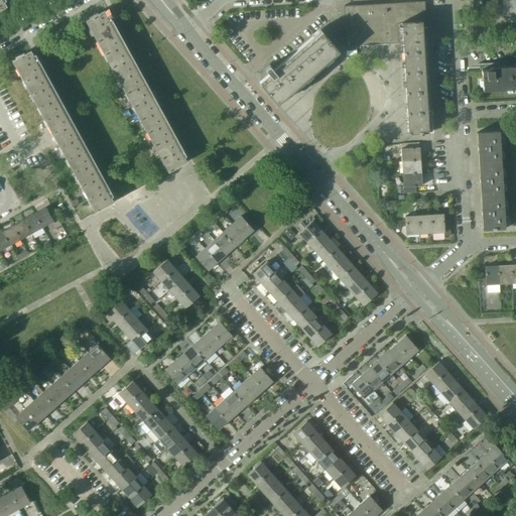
[(427,35),(426,26),(424,1),(343,6),(346,46),(403,43),(406,108),(408,133),(432,132),(426,35),(427,35)]
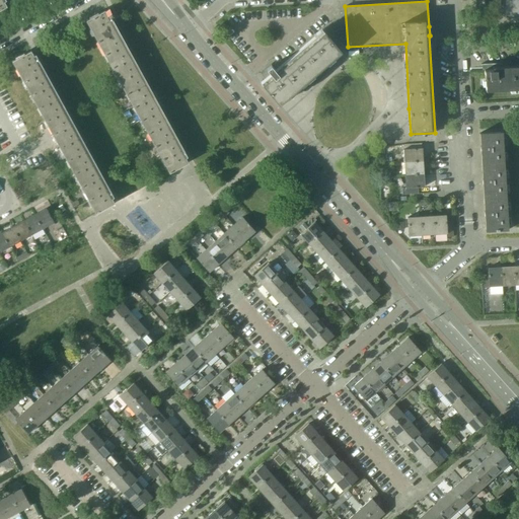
[(188,163),(108,19),(114,16),(108,9),(86,21),(169,173),(188,163)]
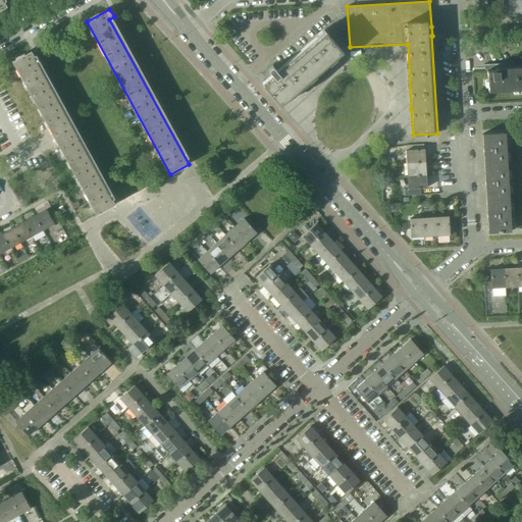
[(325,33),(306,50),(305,49),(283,67),(284,68),(278,72),(272,65),(268,69),(264,73),(270,80),(264,85),(280,105),(301,88),(309,82),(309,83),(316,77),(315,76),(322,69),(343,52),(325,33)]
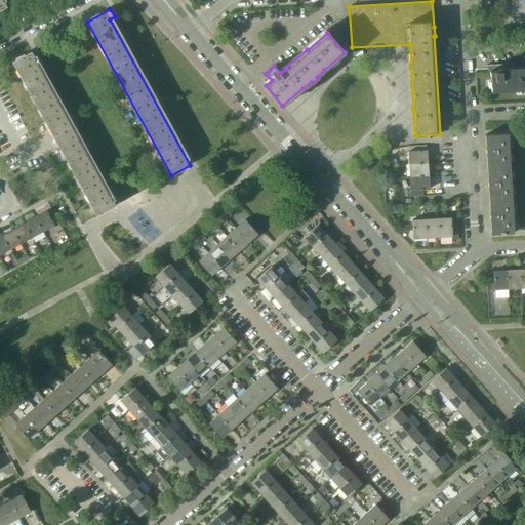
[(115,205),(34,56),(31,52),(12,62),(96,215),(115,205)]
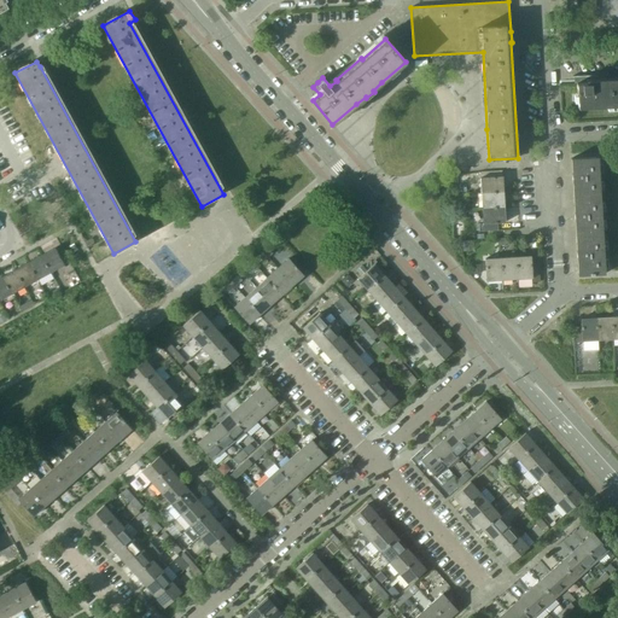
[(594,75),(578,76),(579,83),(576,83),(577,108),(617,105),(617,80),(595,82),(594,75)]
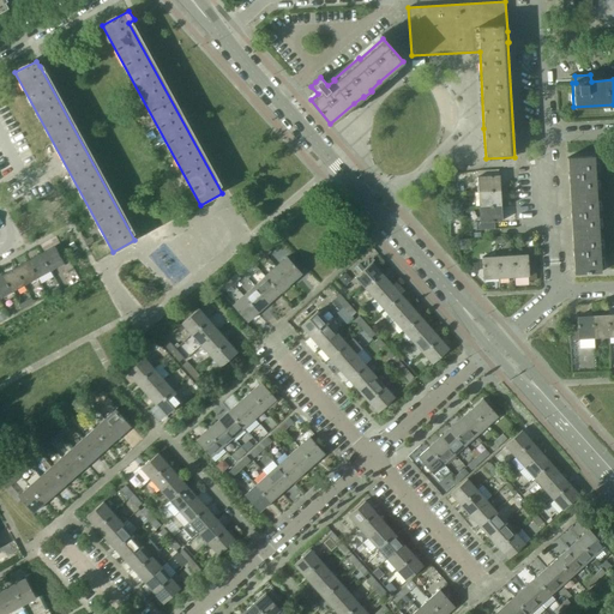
[(594,156),(567,157),(570,197),(596,196),(594,156)]
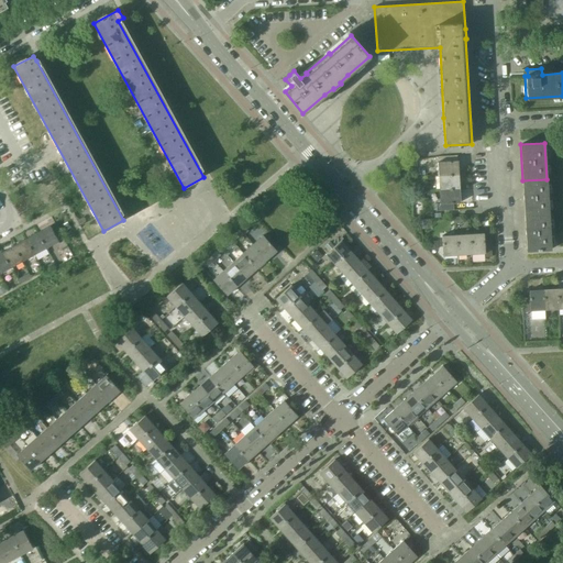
[(457,161),(438,162),(438,175),(459,174),(457,161)]
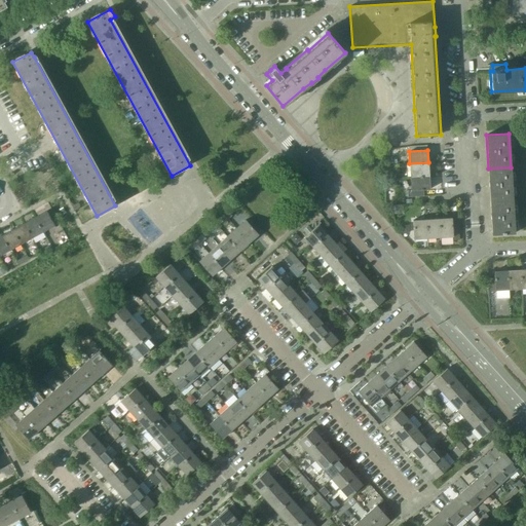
[(428,162),(409,163),(410,178),(428,177),(428,162)]
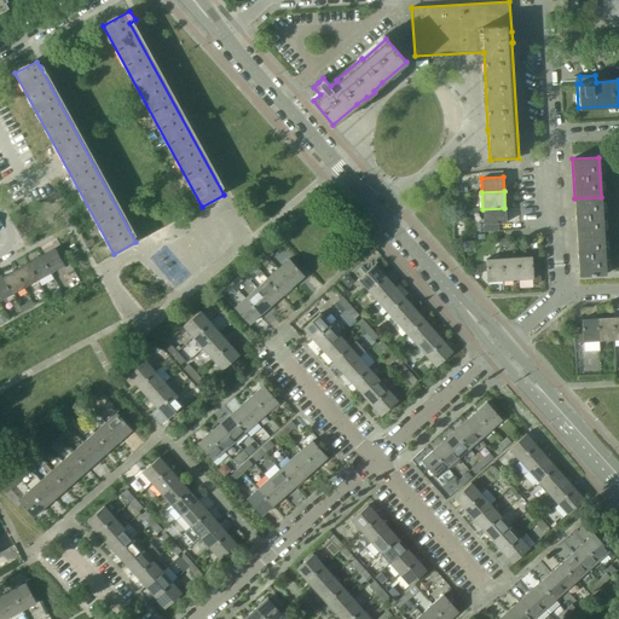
[(601,197),(574,198),(576,237),(603,236),(601,197)]
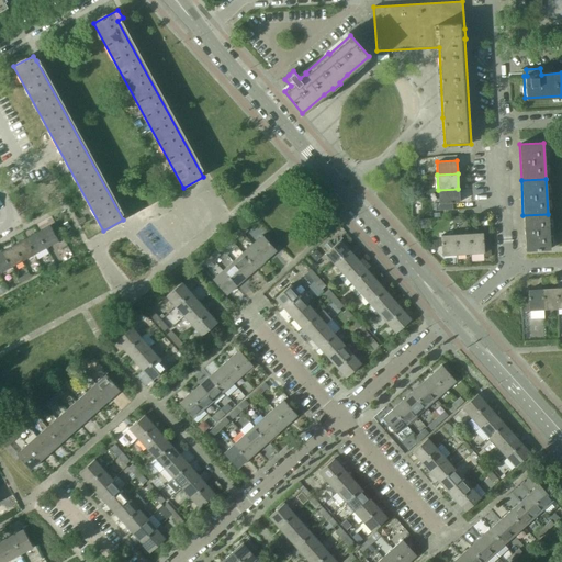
[(458,189),(438,190),(439,203),(452,203),(459,202),(458,189)]
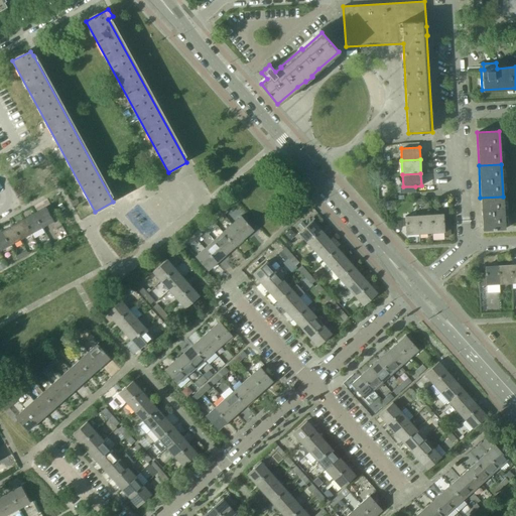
[(503,197),(480,198),(482,230),(505,229),(503,197)]
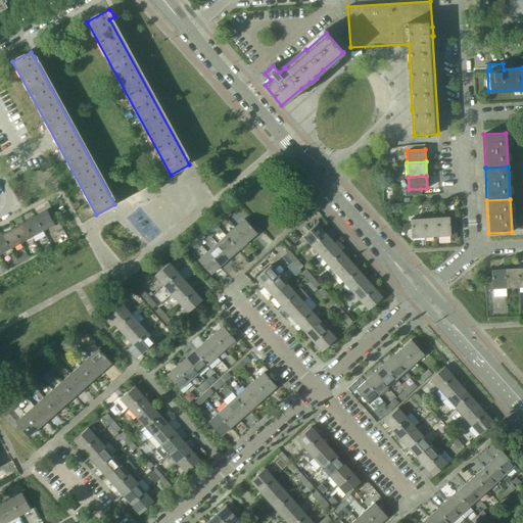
[(46,209),(35,216),(43,231),(54,225),(46,209)]
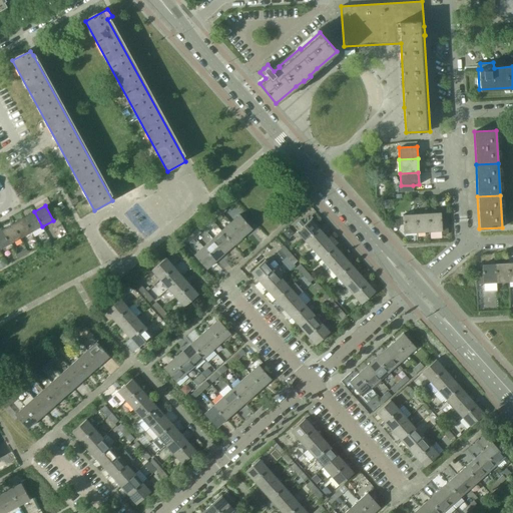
[(34,211),(23,218),(31,232),(42,226),(34,211)]
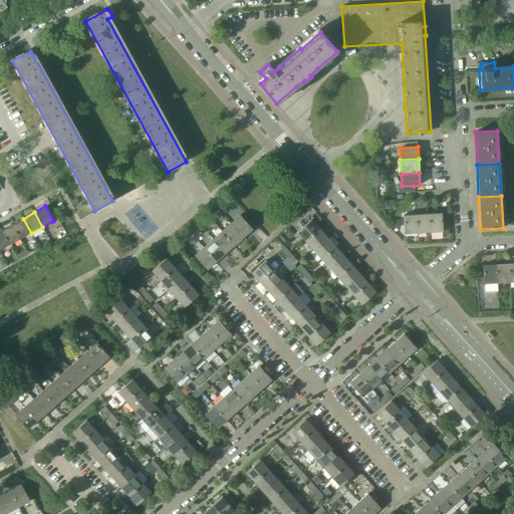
[(442,213),(429,214),(430,232),(442,232),(442,235),(449,234),(448,218),(442,219),(442,213)]
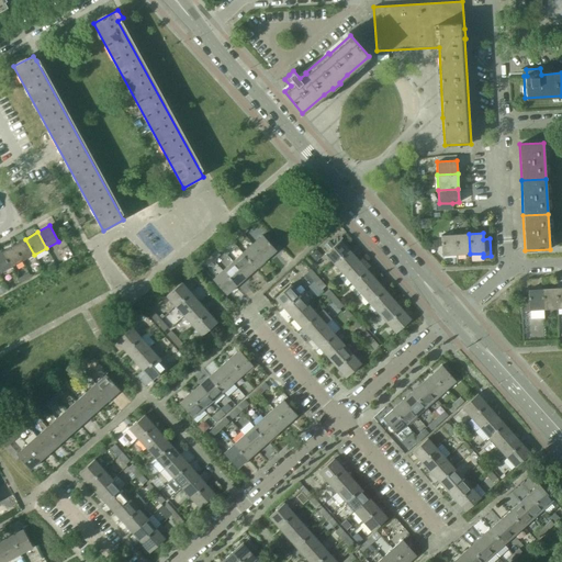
[(469,234),(454,235),(456,255),(470,254),(469,234)]
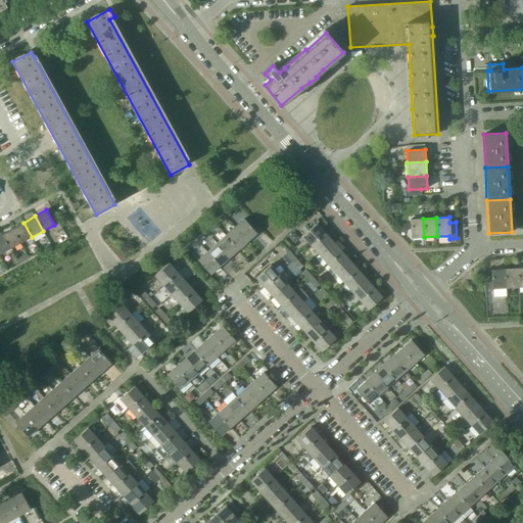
[(256,233),(244,219),(235,227),(247,241),(256,233)]
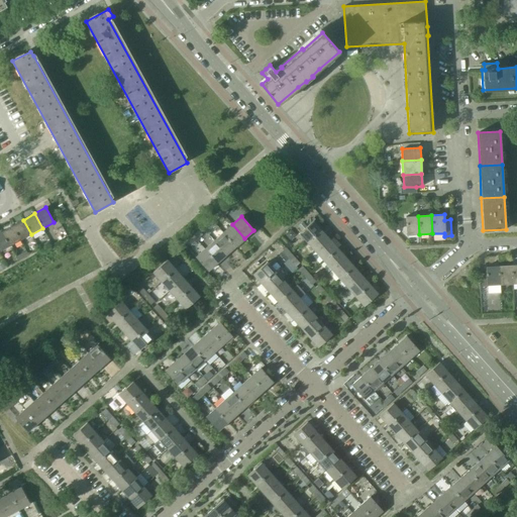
[(418,216),(405,216),(407,235),(419,234),(418,216)]
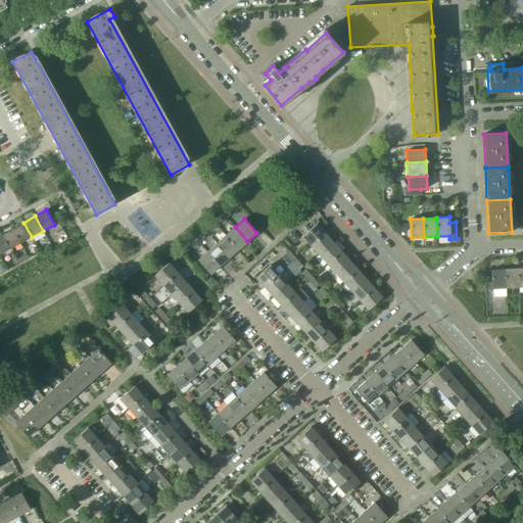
[(24,223),(12,228),(20,243),(32,237),(24,223)]
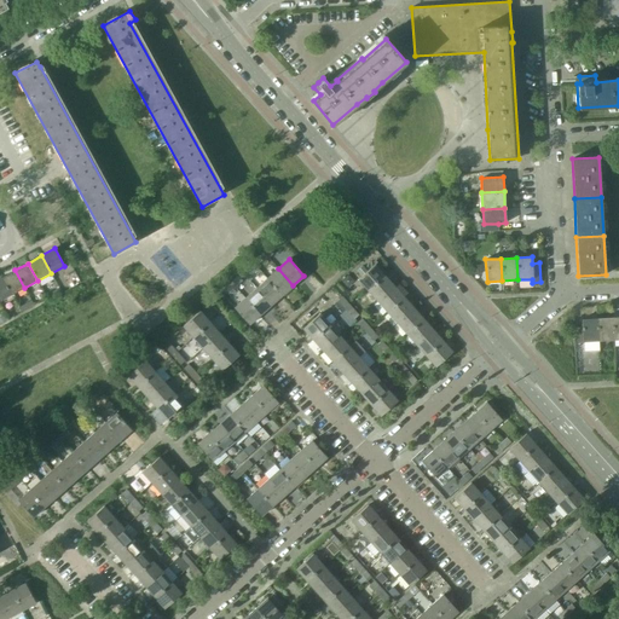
[(375,265),(358,279),(368,290),(385,276),(375,265)]
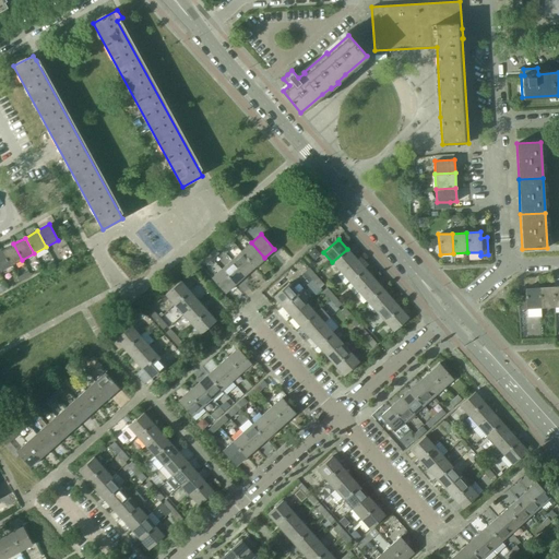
[(264,258),(251,242),(241,251),(254,266),(264,258)]
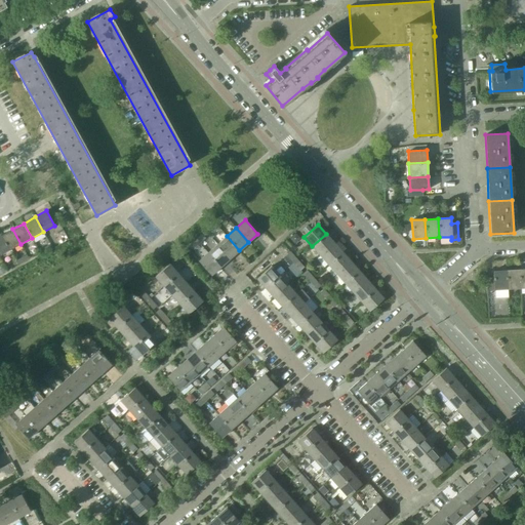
[(12,229),(2,235),(9,249),(21,244),(12,229)]
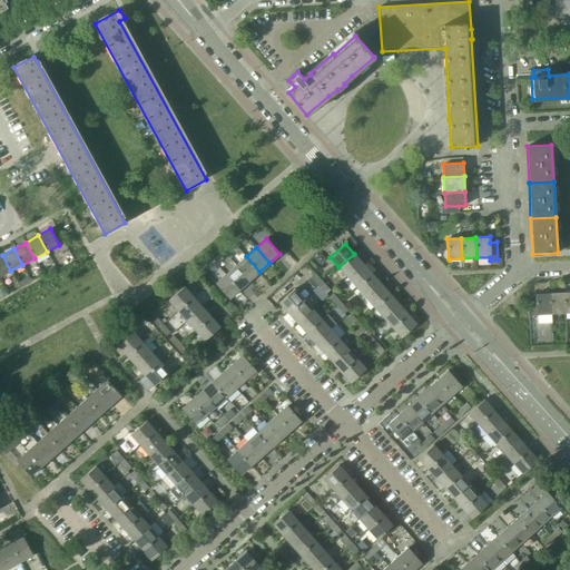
[(354,254),(338,267),(347,277),(363,264),(354,254)]
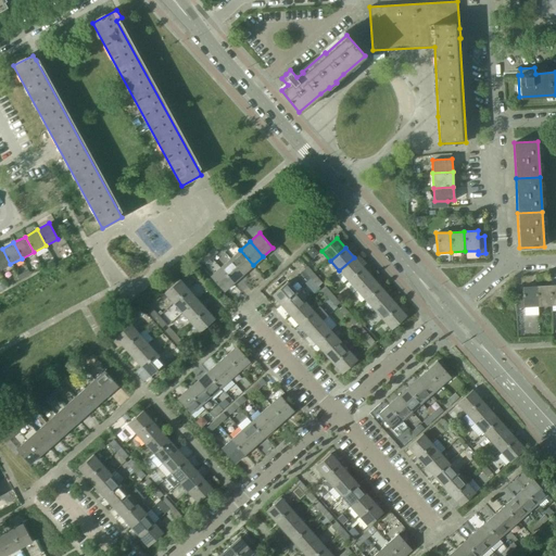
[(2,249),(0,250),(0,269),(10,264),(2,249)]
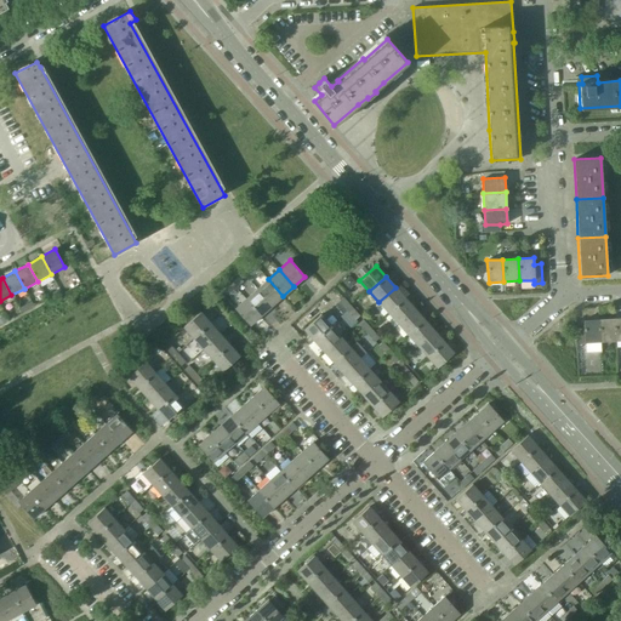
[(239,278),(232,284),(237,288),(243,281),(239,278)]
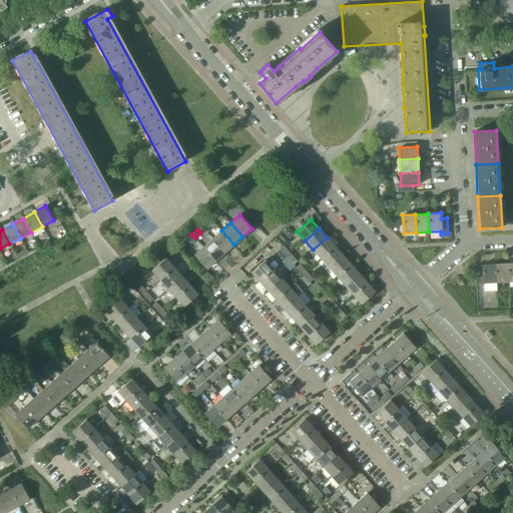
[(233,244),(221,230),(212,238),(224,252),(233,244)]
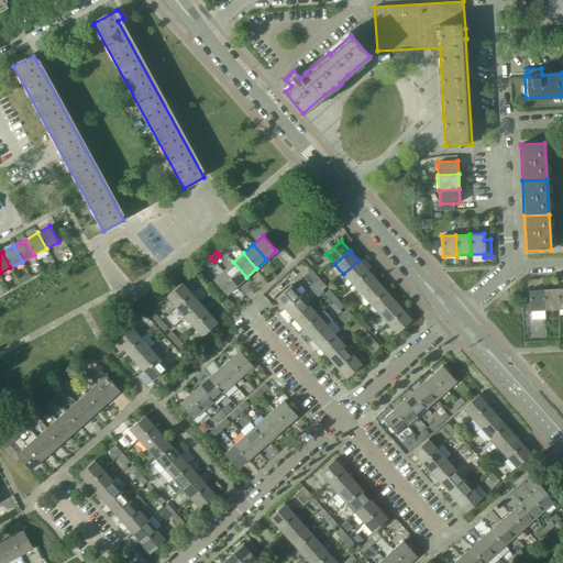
[(210,257),(205,263),(208,266),(214,261),(210,257)]
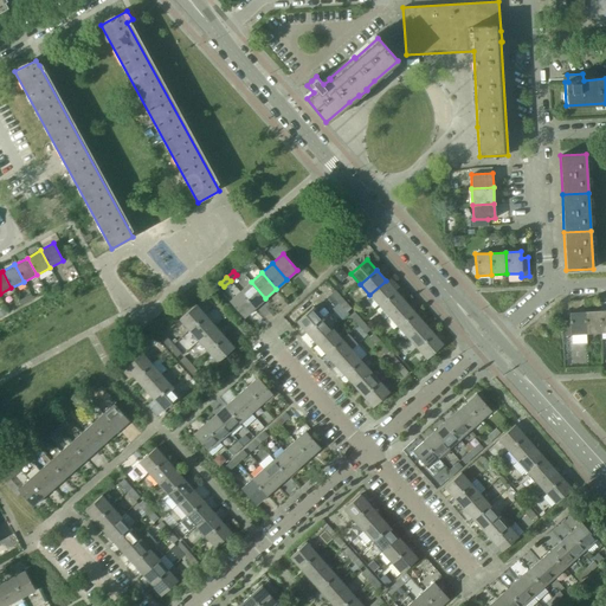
[(386,281),(369,295),(379,305),(395,291),(386,281)]
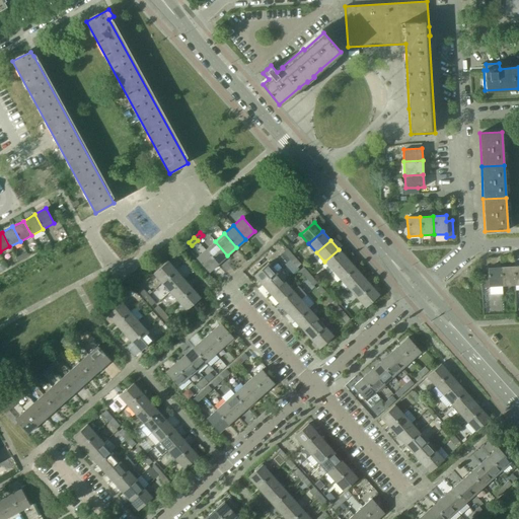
[(227,255),(215,241),(206,249),(218,264),(227,255)]
